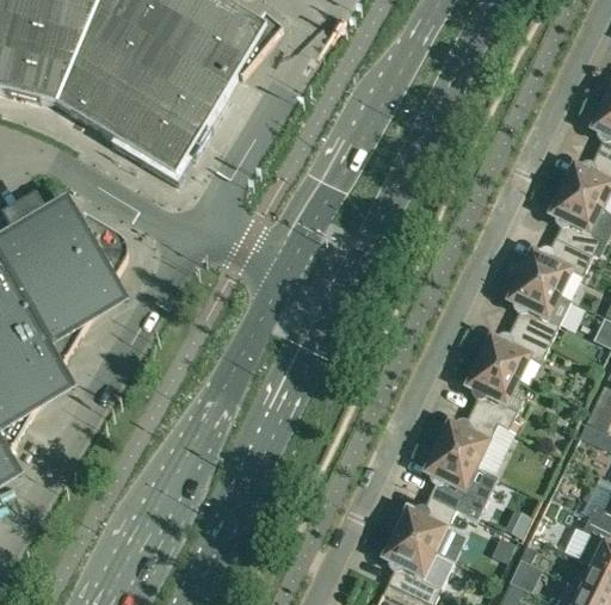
[(0,0),(0,91),(57,105),(122,144),(176,177),(238,74),(242,78),(283,29),(265,14),(259,23),(221,0),(0,0)]
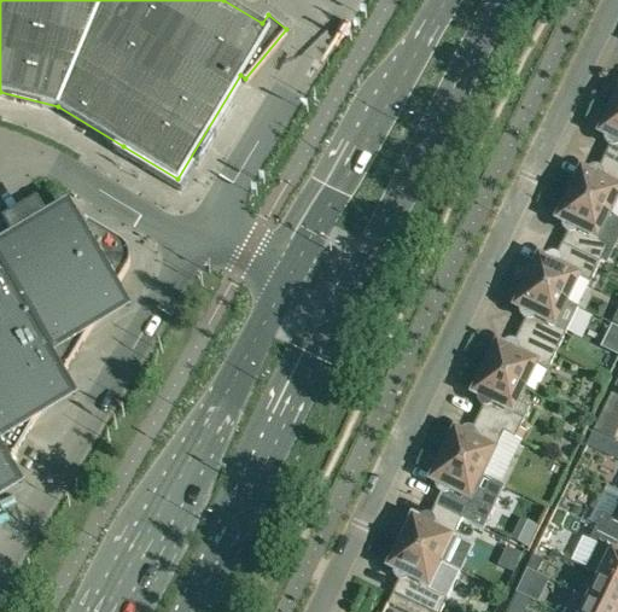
[(617,108),(610,104),(598,130),(606,134),(606,135),(606,137),(606,139),(607,140),(607,141),(608,141),(602,155),(617,162),(617,108)]
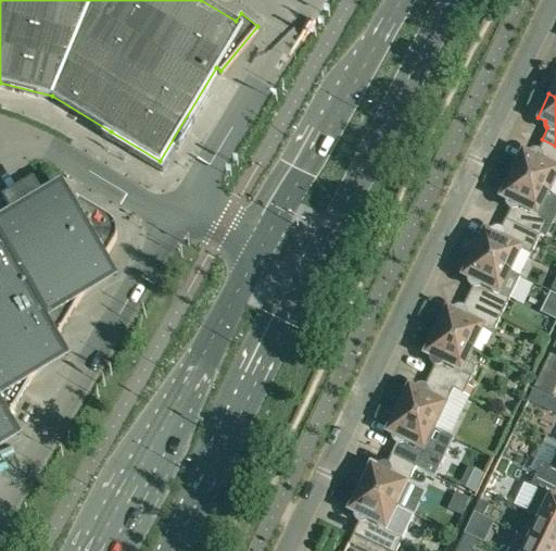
[(522,149),(512,172),(547,190),(555,172),(555,146),(542,139),(536,150),(535,150),(534,150),(533,150),(531,151),(530,152),(530,153),(522,149)]
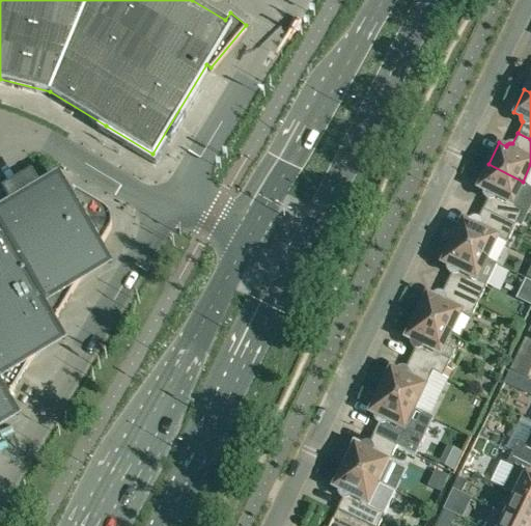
[(481,208),(514,223),(522,208),(512,203),(523,182),(488,164),(477,187),(484,190),(484,191),(484,192),(484,193),(485,195),(485,196),(486,196),(481,208)]
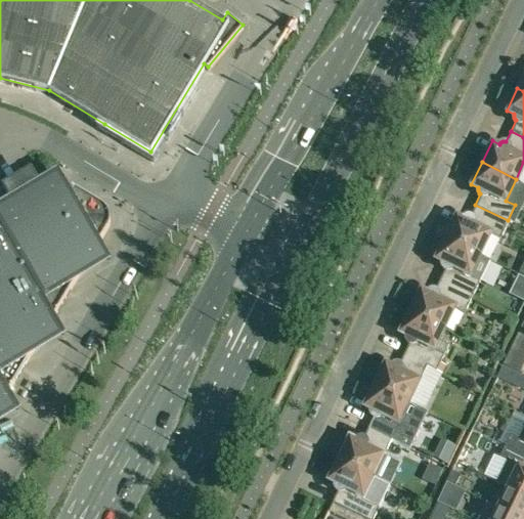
[(103,203),(101,201),(73,183),(72,185),(73,186),(70,188),(59,172),(0,207),(0,221),(54,313),(77,274),(110,255),(99,239),(106,225),(108,223),(108,221),(110,219),(110,217),(110,215),(110,212),(108,210),(107,208),(106,206),(104,204),(103,203)]
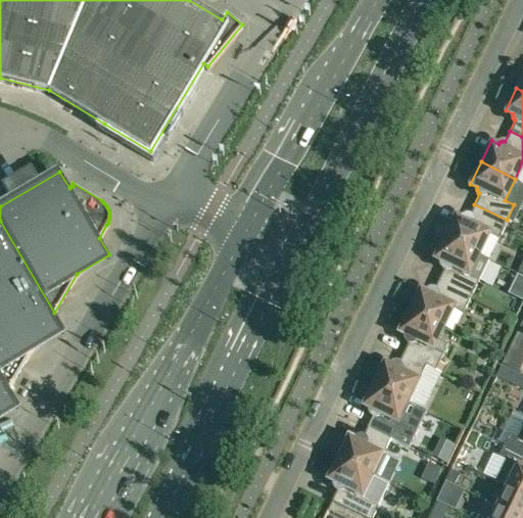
[(456,214),(445,235),(479,252),(479,251),(489,231),(498,235),(507,220),(474,204),(469,215),(468,215),(467,215),(466,215),(464,216),(463,217),(463,218),(456,214)]
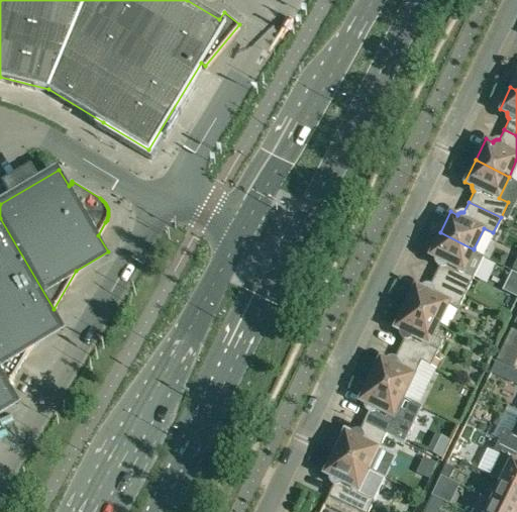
[(0,368),(8,383),(31,344),(64,325),(54,309),(0,218),(0,368)]
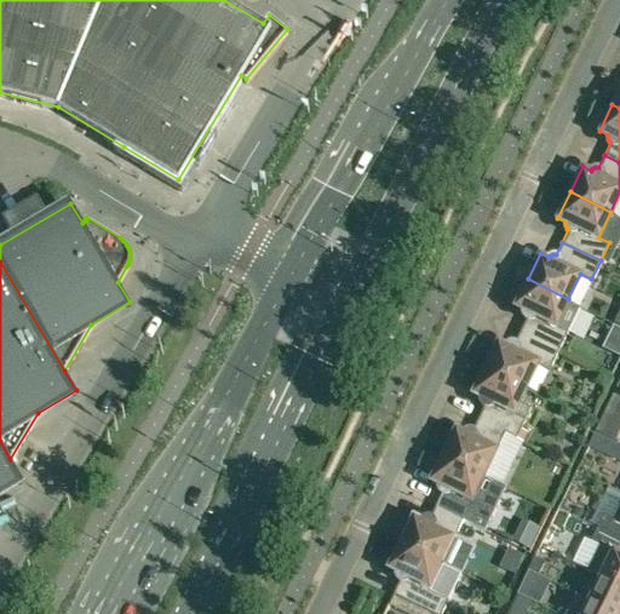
[(568,299),(528,279),(515,304),(517,305),(523,309),(523,313),(527,316),(521,330),(558,348),(567,330),(580,304),(568,298),(568,299)]
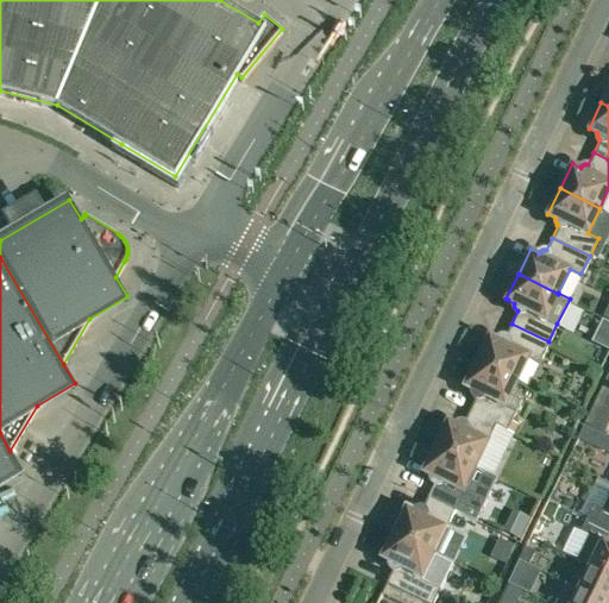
[(489,334),(477,359),(516,379),(528,355),(539,359),(548,341),(512,324),(504,335),(503,335),(502,335),(501,335),(500,337),(498,337),(497,338),(489,334)]
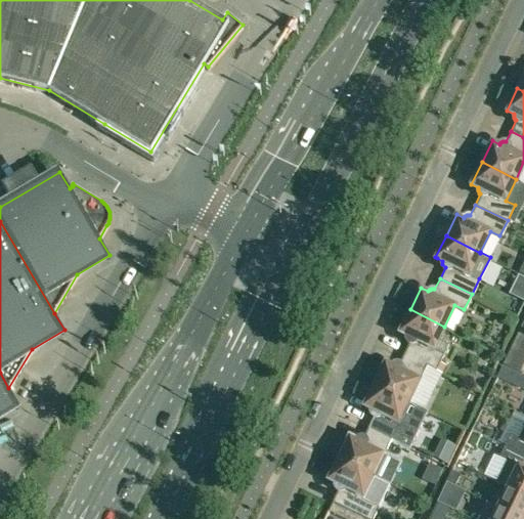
[(427,363),(436,368),(448,342),(439,338),(444,327),(410,309),(399,331),(406,335),(406,336),(406,337),(406,338),(407,340),(408,341),(409,341),(404,352),(427,363)]
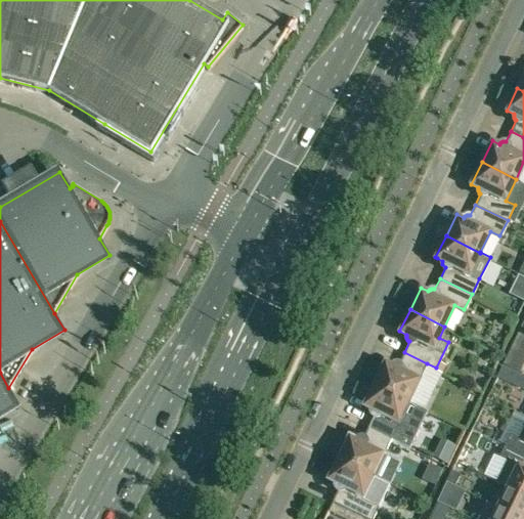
[(385,361),(375,383),(409,400),(409,398),(420,379),(420,378),(427,363),(404,352),(399,362),(397,362),(396,362),(395,362),(394,363),(393,363),(392,364),(385,361)]
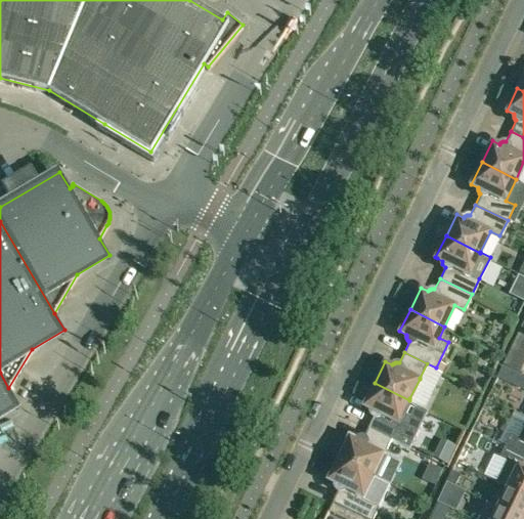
[(0,416),(18,404),(8,388),(0,373),(0,416)]
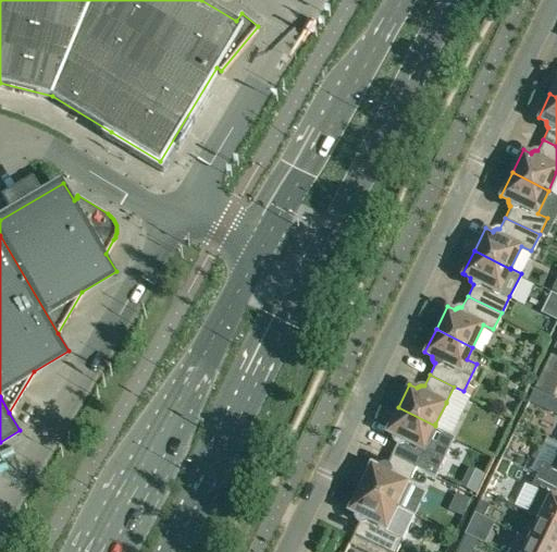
[(435,424),(435,426),(398,407),(387,430),(388,431),(394,434),(394,438),(397,441),(392,453),(425,469),(435,474),(455,432),(435,424)]
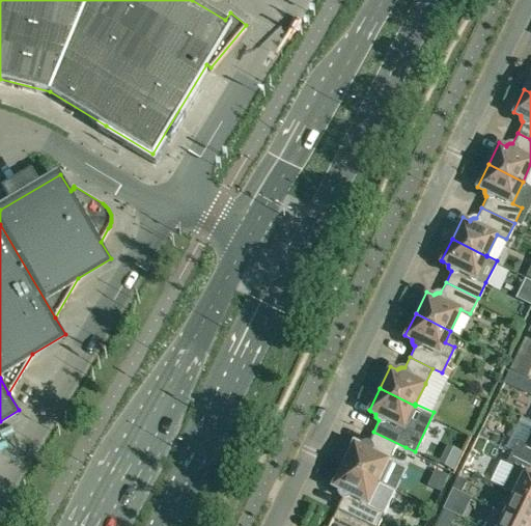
[(530,421),(522,440),(516,437),(511,449),(530,459),(530,421)]
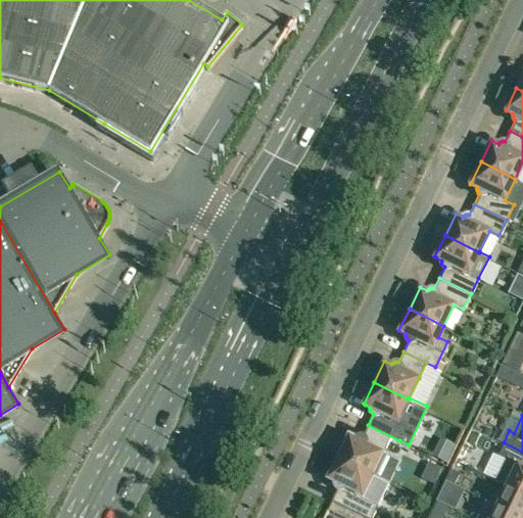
[(359,435),(355,437),(349,435),(348,434),(338,456),(373,473),(388,480),(399,459),(383,452),(383,451),(390,436),(368,425),(363,435),(359,435)]
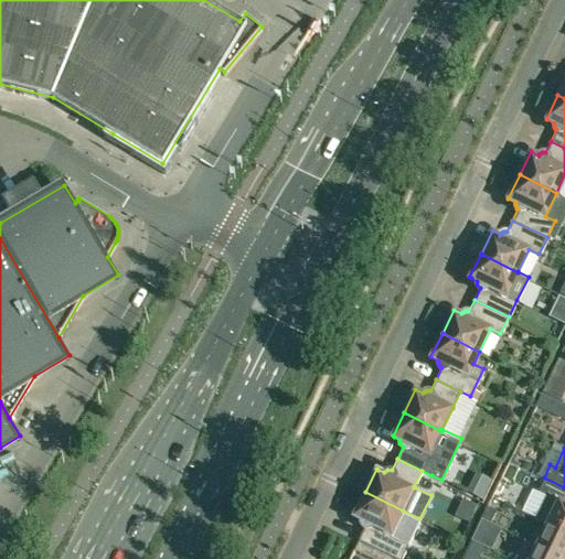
[(564,487),(544,477),(537,490),(542,492),(531,514),(547,522),(564,529),(564,487)]
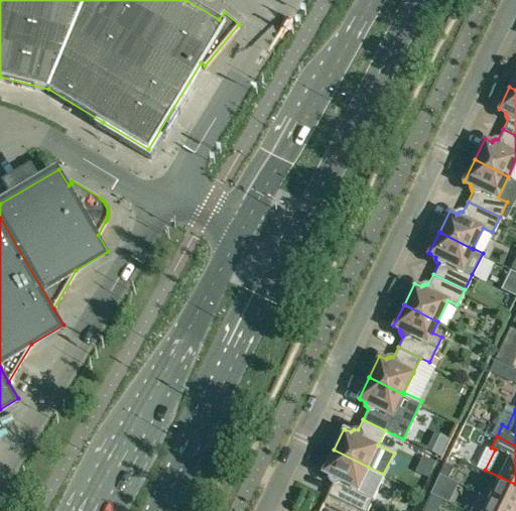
[(334,450),(324,471),(325,472),(330,475),(331,478),(333,481),(328,491),(328,492),(350,503),(365,510),(383,474),(368,467),(334,450)]
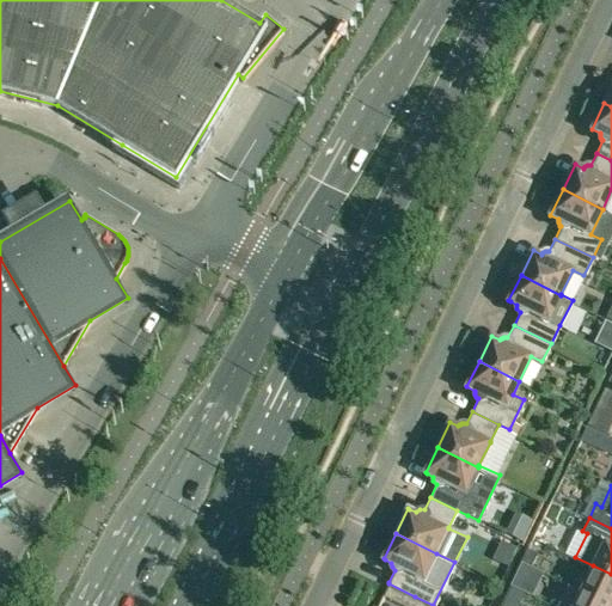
[(537,548),(527,543),(521,558),(534,564),(539,554),(537,548)]
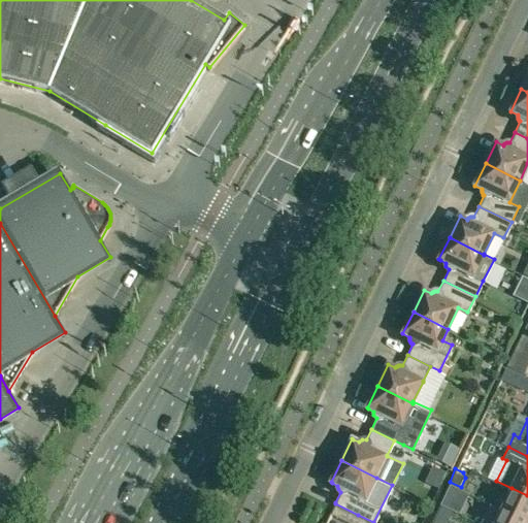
[(450,483),(444,494),(453,498),(458,487),(450,483)]
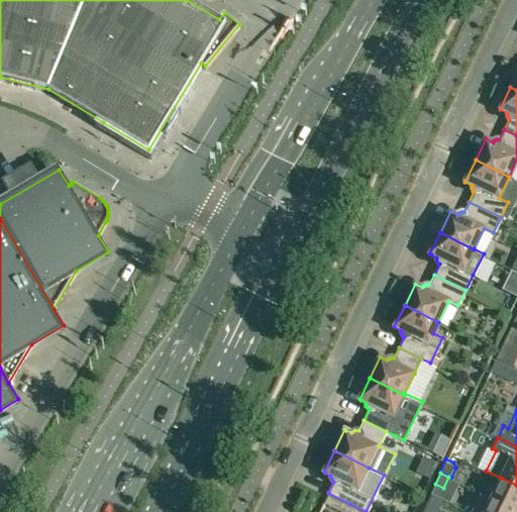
[(516,485),(501,478),(491,497),(516,509),(516,485)]
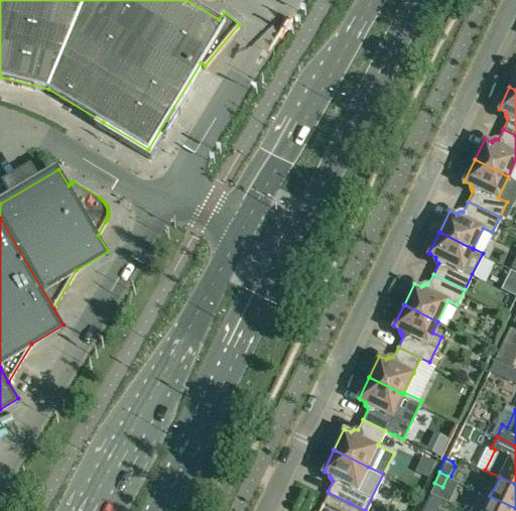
[(515,510),(515,508),(490,496),(476,489),(466,509),(470,510),(515,510)]
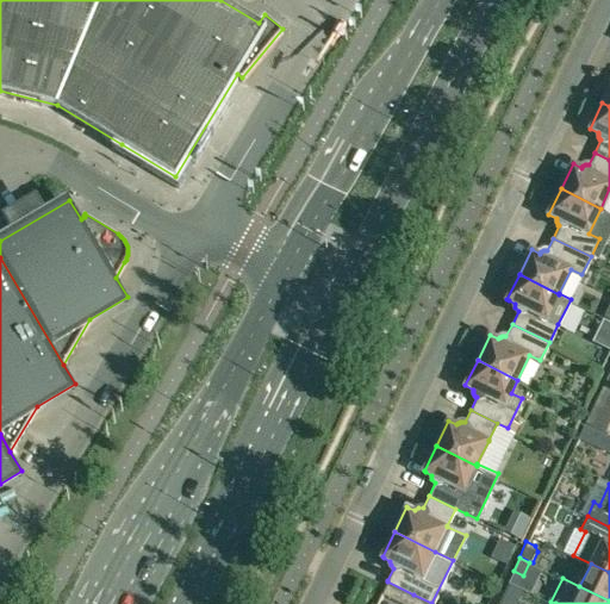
[(508,579),(497,603),(500,603),(514,603),(523,586),(508,579)]
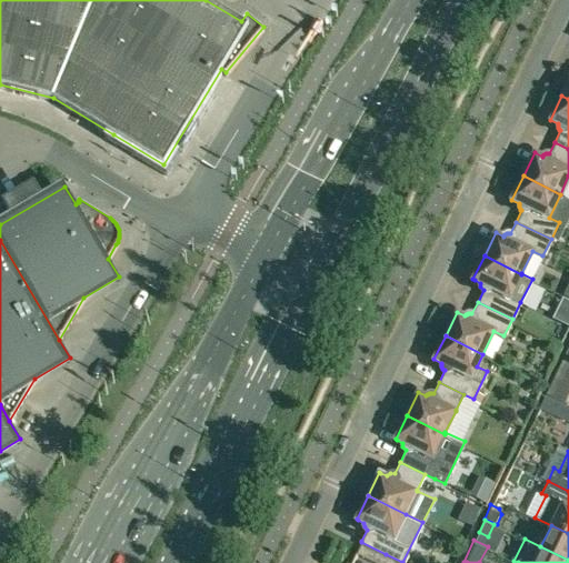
[(371,548),(360,542),(356,552),(367,556),(371,548)]
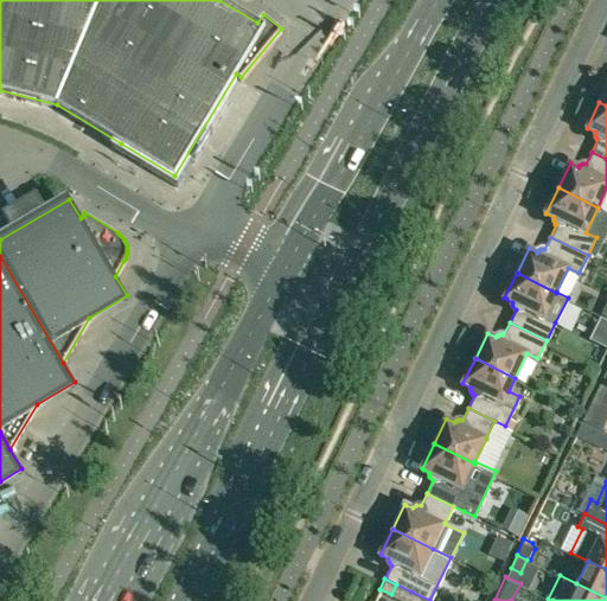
[(393,595),(402,600),(407,590),(397,586),(396,584),(391,594),(393,595)]
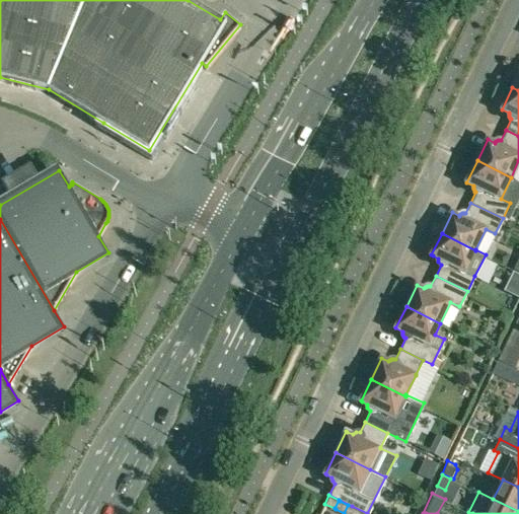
[(351,506),(348,505),(344,513),(346,513),(355,513),(358,509),(351,506)]
